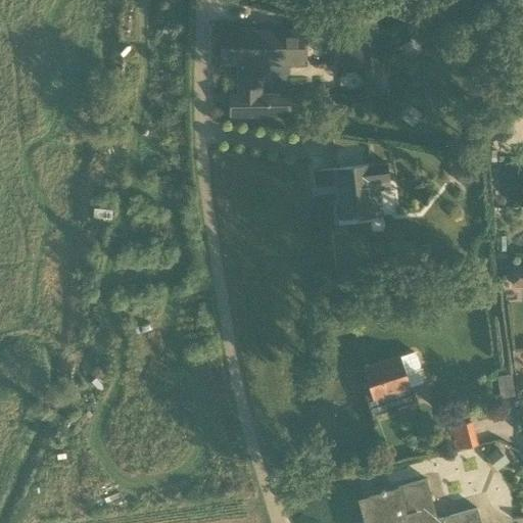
[(438,10),(433,18),(443,24),(447,15),(438,10)]
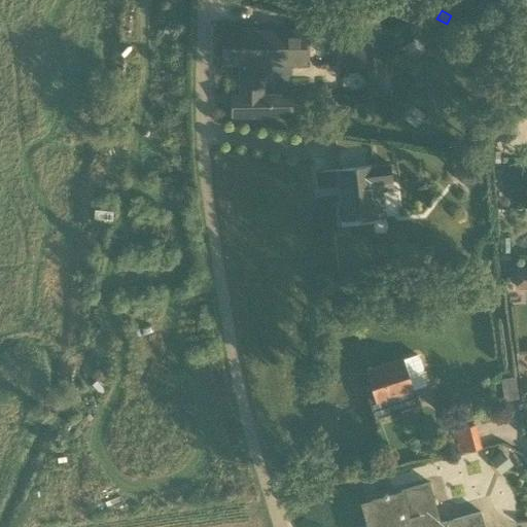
[(233,117),(272,117),(272,97),(264,97),(264,63),(307,63),(307,31),(284,31),(223,32),(223,64),(240,64),(240,97),(233,97),(233,117)]
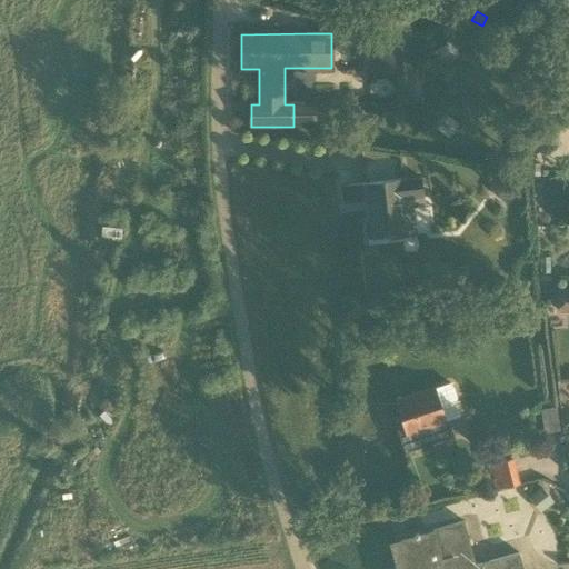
[(373,75),(398,76),(399,42),(373,41),(373,75)]
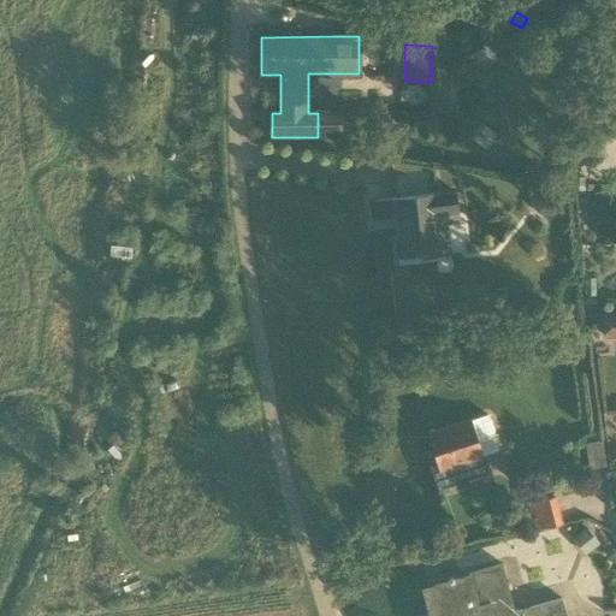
[(526,167),(525,175),(542,177),(543,170),(526,167)]
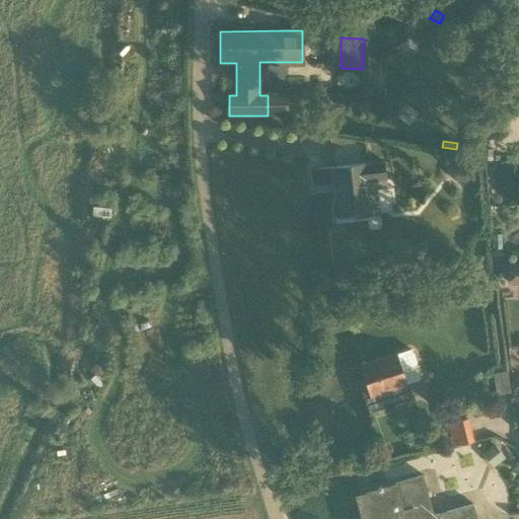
[(331,149),(340,216),(354,215),(354,218),(372,216),(368,181),(386,179),(384,162),(366,164),(364,145),(331,149)]
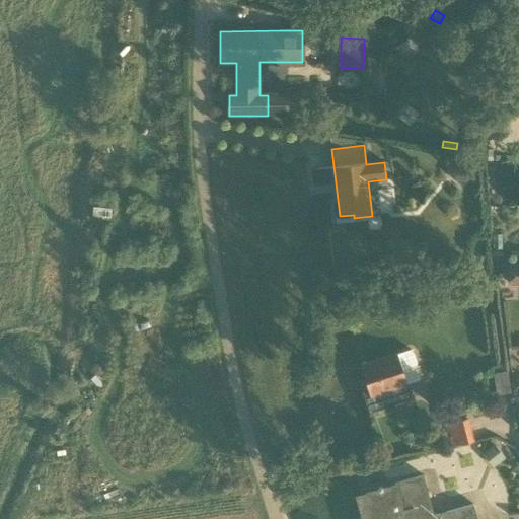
[(458,161),(450,170),(461,180),(469,171),(458,161)]
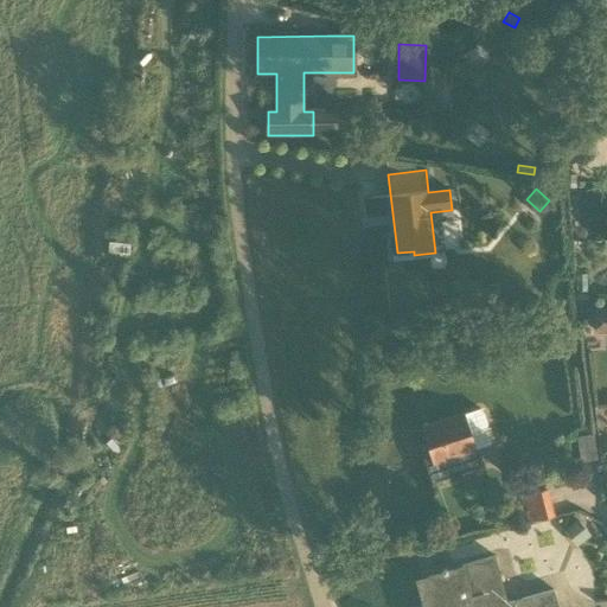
[(440,422),(421,428),(428,449),(429,453),(434,452),(438,461),(426,465),(428,471),(432,484),(455,475),(480,467),(481,467),(474,445),(471,434),(487,429),(487,422),(484,413),(479,409),(465,414),(454,417),(440,422)]
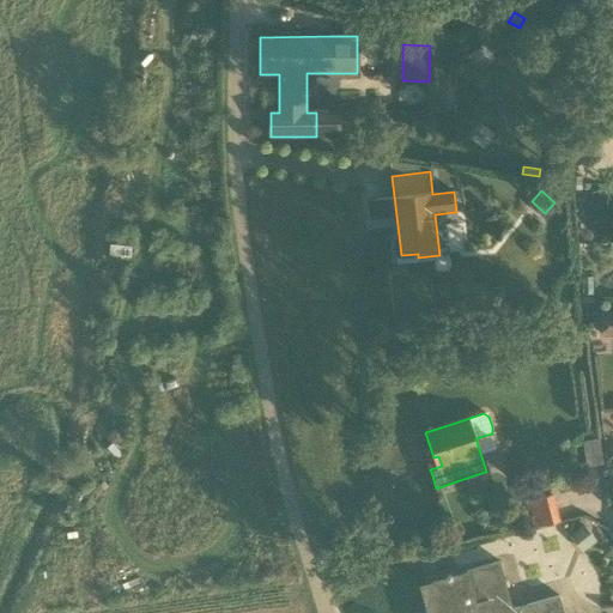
[(553,491),(522,502),(529,532),(560,521),(553,491)]
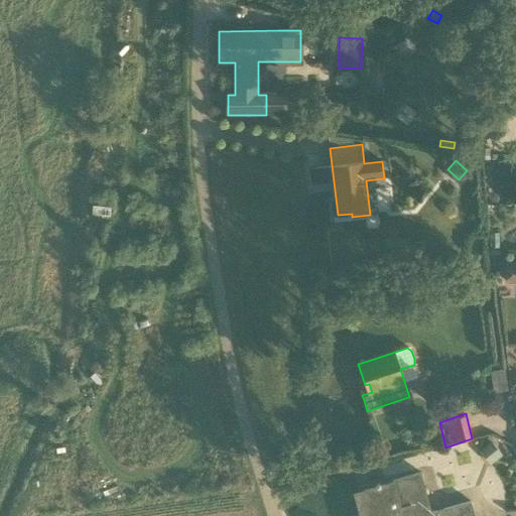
[(492,443),(480,453),(490,466),(502,456),(492,443)]
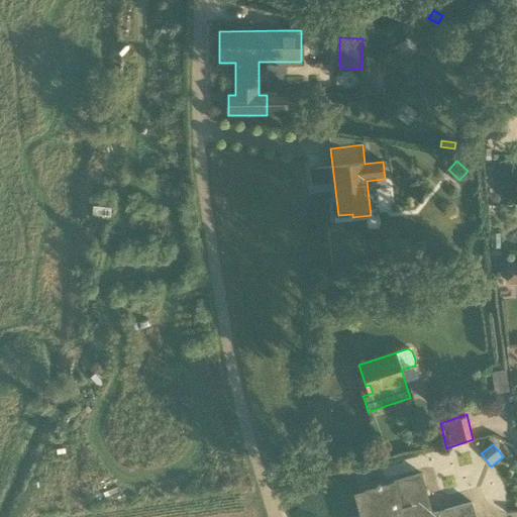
[(370,516),(475,516),(472,503),(432,514),(428,501),(424,502),(421,491),(419,491),(415,477),(421,475),(421,474),(394,482),(394,484),(381,487),(380,485),(377,486),(377,488),(364,492),(370,516)]
